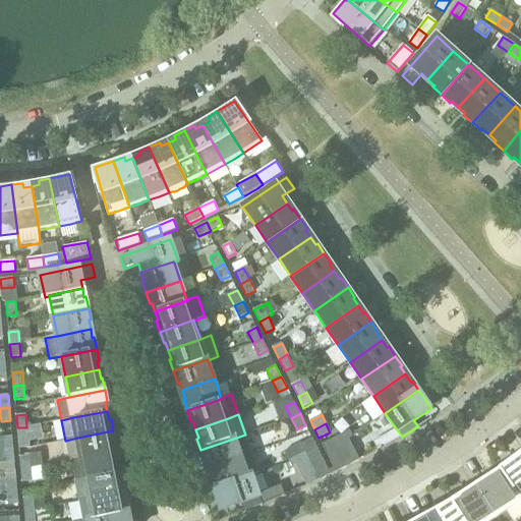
[(29,440),(26,427),(17,427),(18,441),(29,440)]
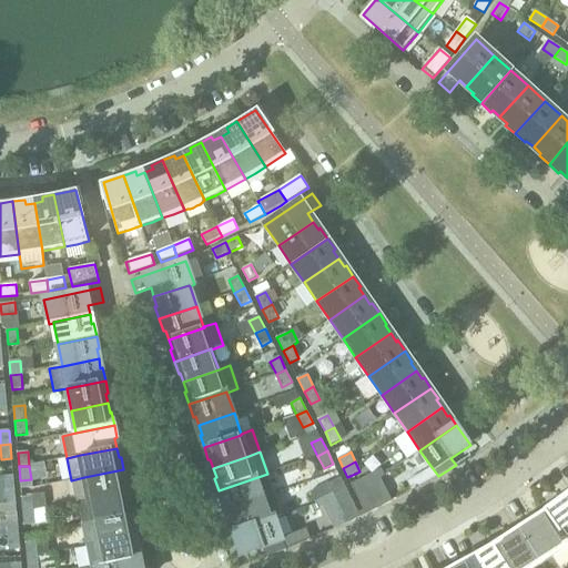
[(125,482),(123,469),(84,477),(71,480),(77,501),(78,501),(125,493),(123,483),(125,482)]
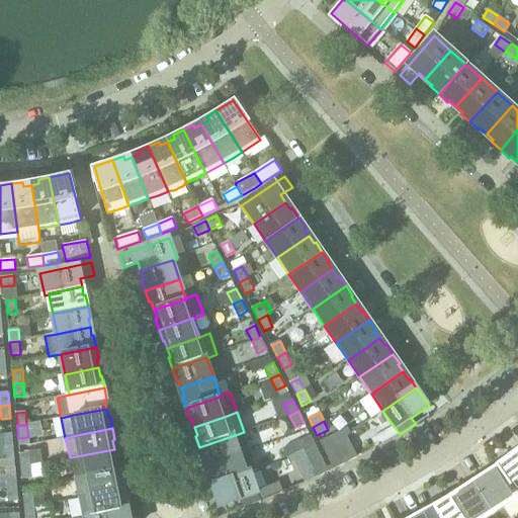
[(348,428),(332,436),(344,459),(346,463),(357,457),(346,436),(351,434),(348,428)]
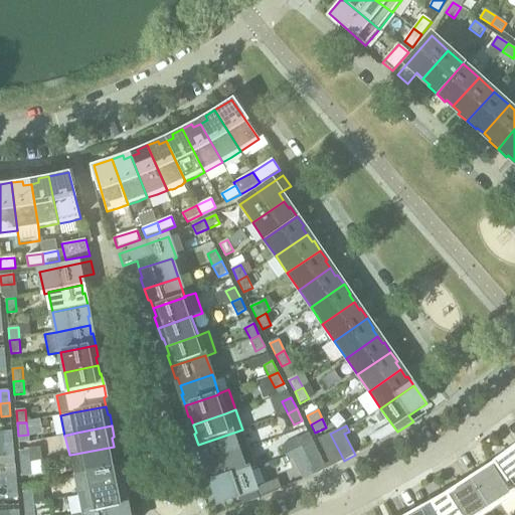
[(207,463),(238,452),(248,449),(242,430),(198,445),(202,456),(204,455),(207,463)]
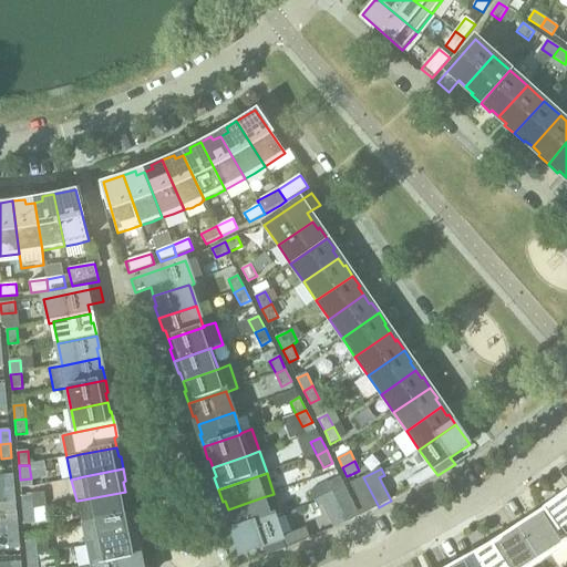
[(2,475),(4,490),(14,488),(13,475),(2,475)]
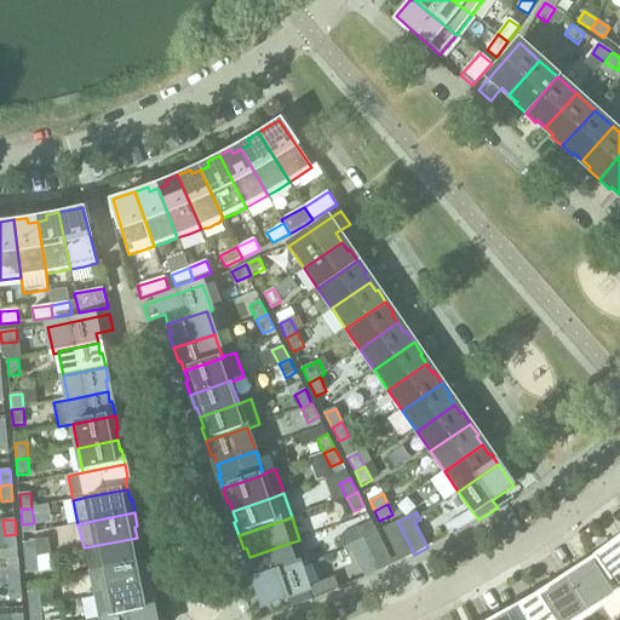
[(451,535),(460,529),(454,520),(445,526),(451,535)]
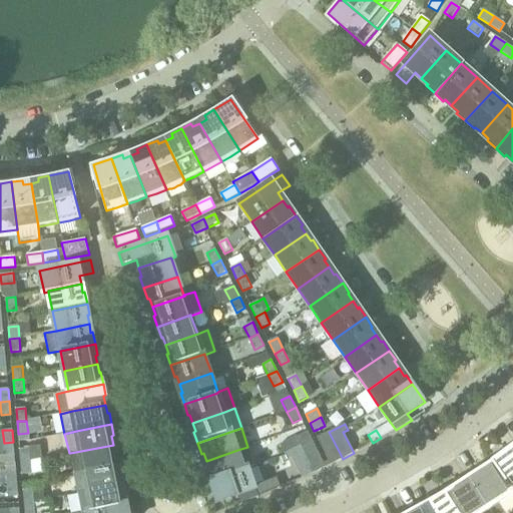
[(313,469),(324,463),(308,432),(297,437),(301,446),(312,469),(313,469)]
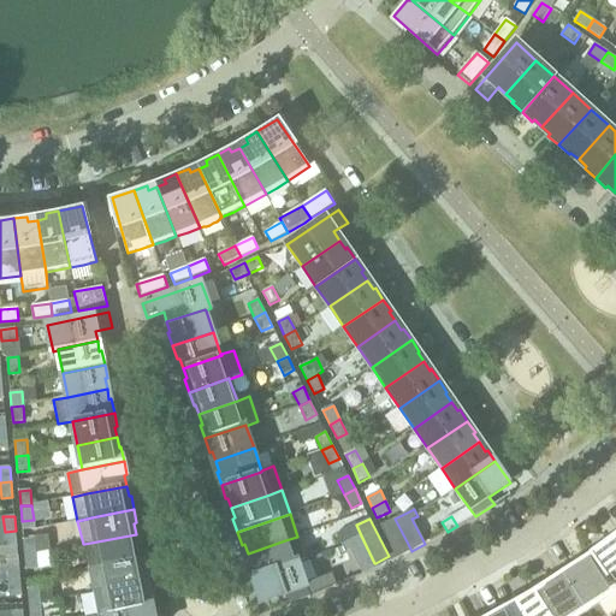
[(409,546),(395,519),(381,526),(395,554),(409,546)]
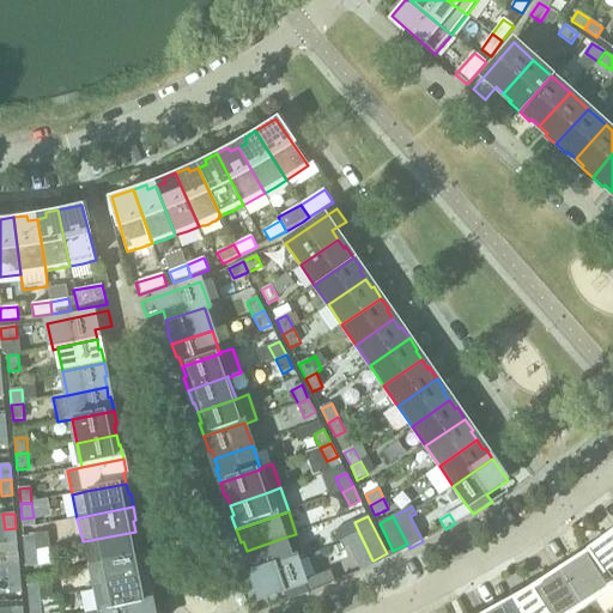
[(5,529),(0,528),(0,544),(6,545),(17,544),(16,528),(5,529)]
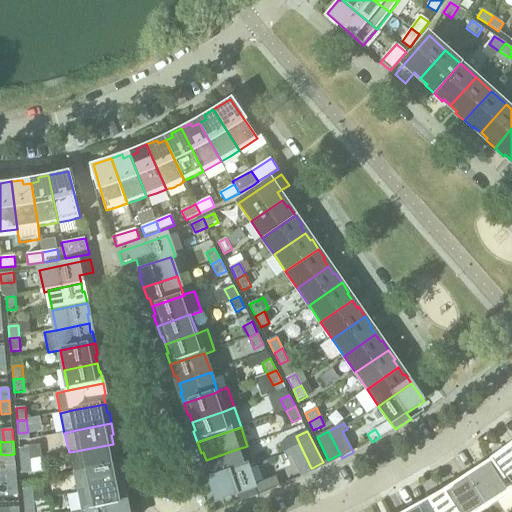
[(113,444),(70,452),(74,472),(119,463),(117,452),(115,452),(113,444)]
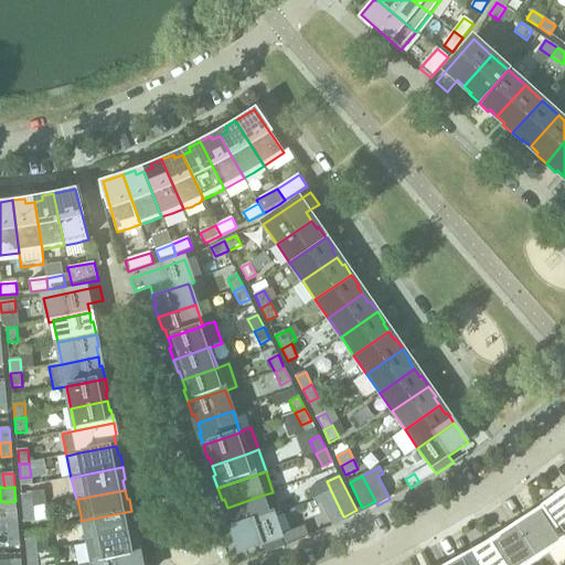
[(21,494),(23,509),(33,508),(45,505),(44,491),(31,492),(32,494),(21,494)]
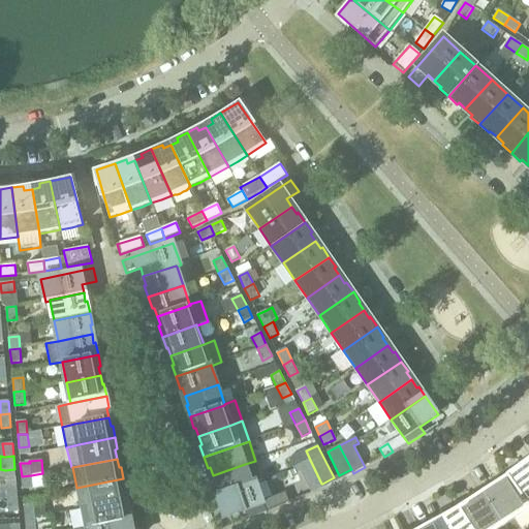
[(321,484),(310,460),(293,468),(297,474),(302,472),(311,493),(323,488),(322,484),(321,484)]
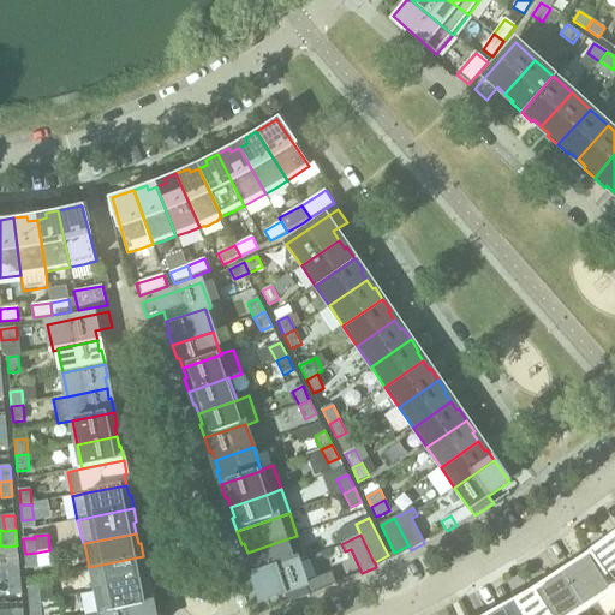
[(614,535),(590,553),(614,587),(614,535)]
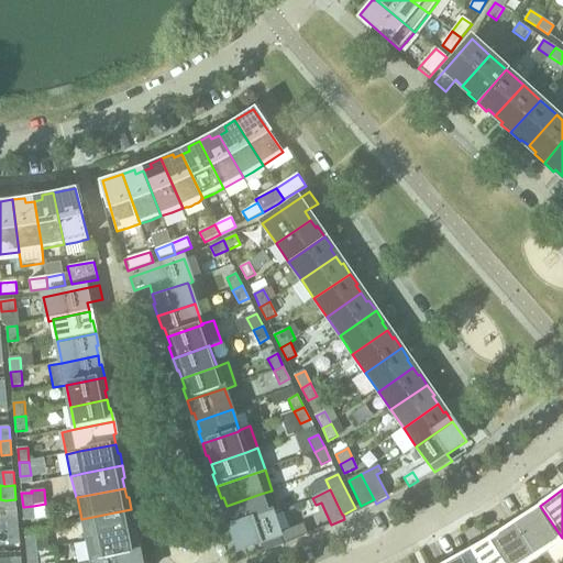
[(272,490),(261,494),(227,506),(230,516),(228,516),(231,528),(268,516),(273,514),(279,511),(272,490)]
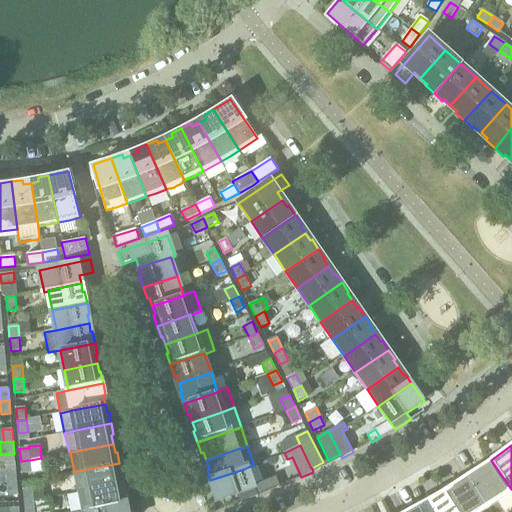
[(31,473),(30,460),(21,461),(22,474),(31,473)]
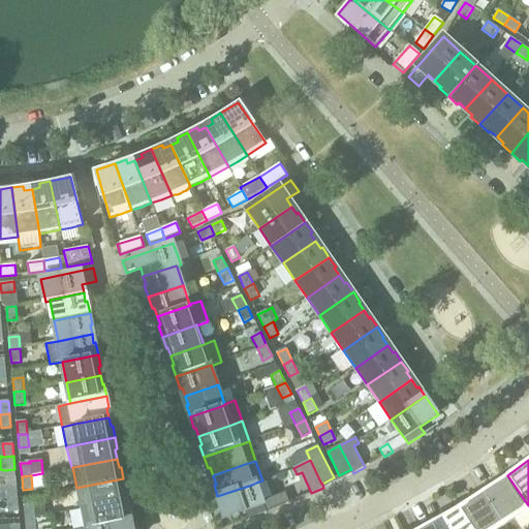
[(483,492),(504,526),(528,509),(528,505),(507,475),(483,492)]
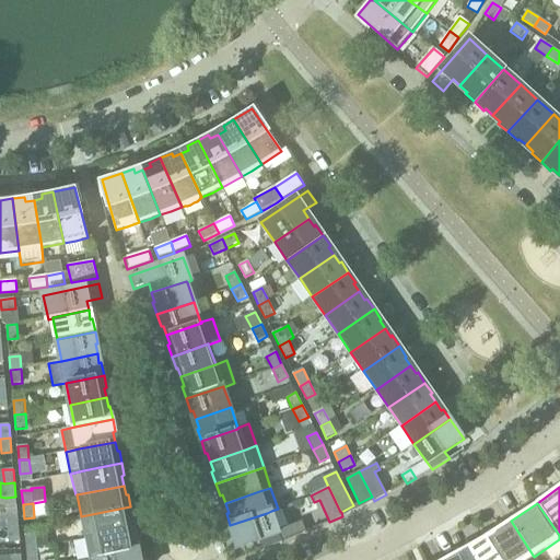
[(130,506),(81,516),(85,538),(132,528),(131,520),(133,518),(130,506)]
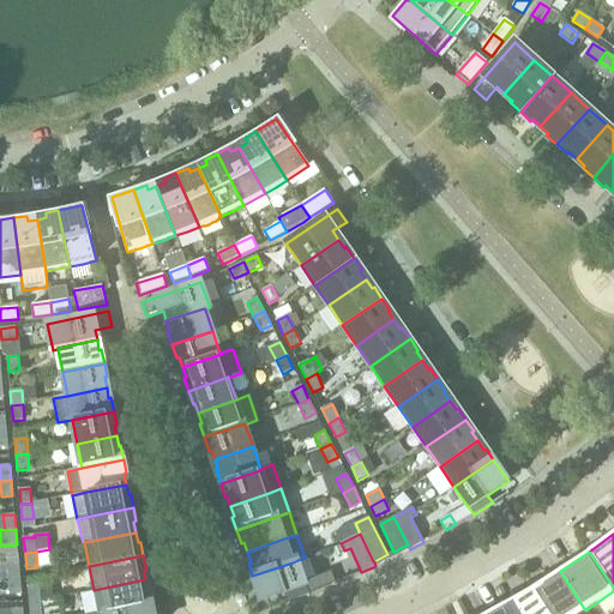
[(288,602),(309,594),(298,560),(293,563),(252,576),(262,601),(284,593),(288,602)]
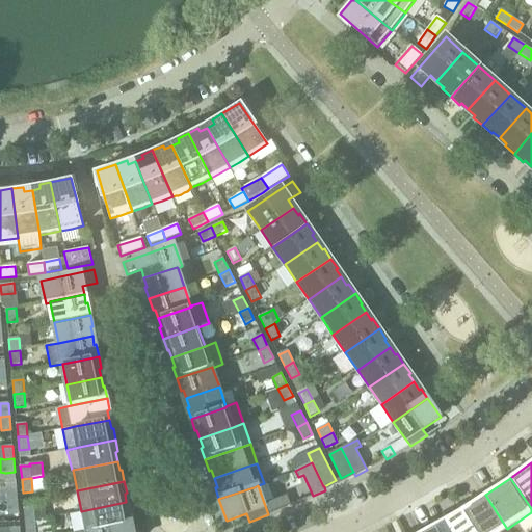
[(17,487),(6,488),(7,502),(18,501),(17,487)]
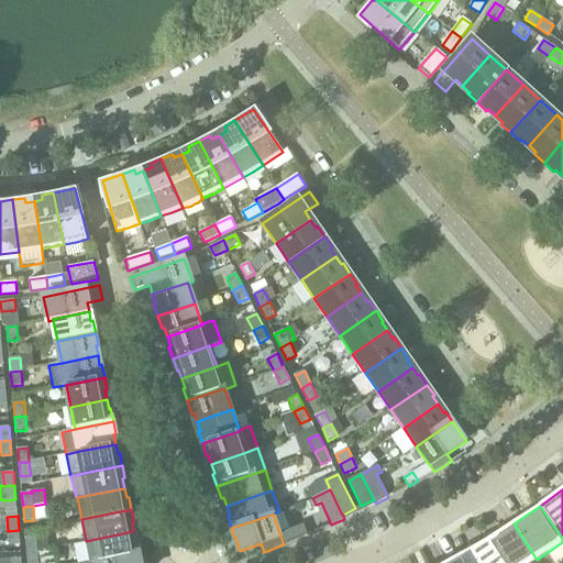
[(487,541),(500,562),(531,562),(537,560),(514,523),(487,541)]
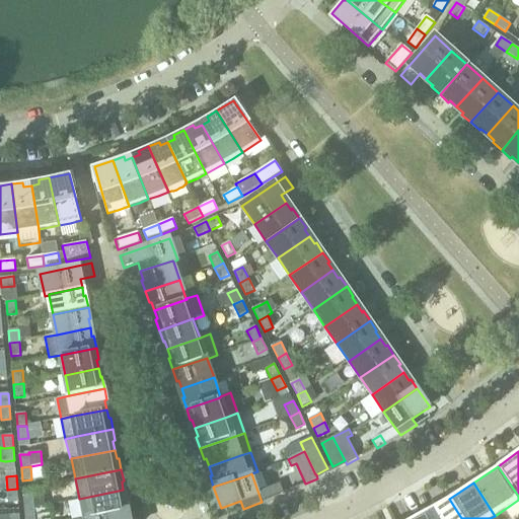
[(18,502),(17,489),(7,490),(8,502),(18,502)]
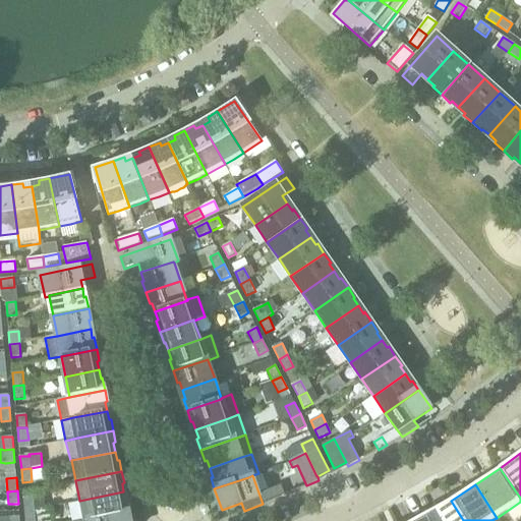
[(123,491),(79,501),(83,520),(90,519),(90,520),(95,519),(129,512),(127,501),(125,501),(123,491)]
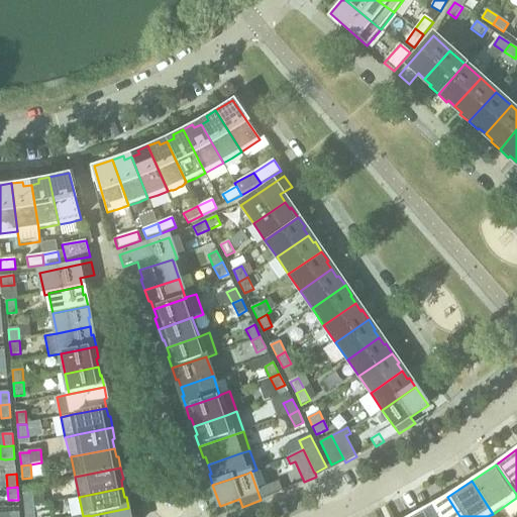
[(34,506),(33,493),(23,494),(24,507),(34,506)]
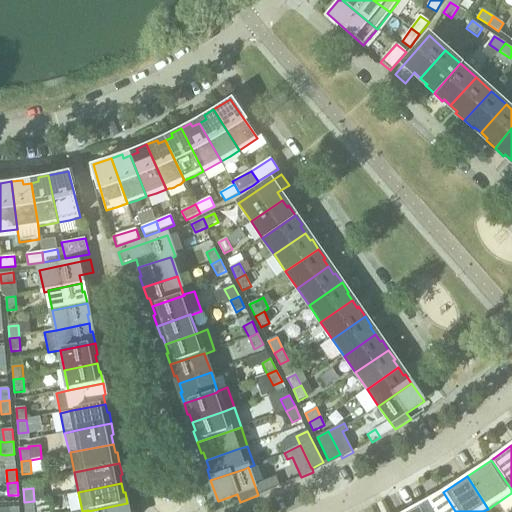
[(455,511),(443,492),(418,506),(421,511),(455,511)]
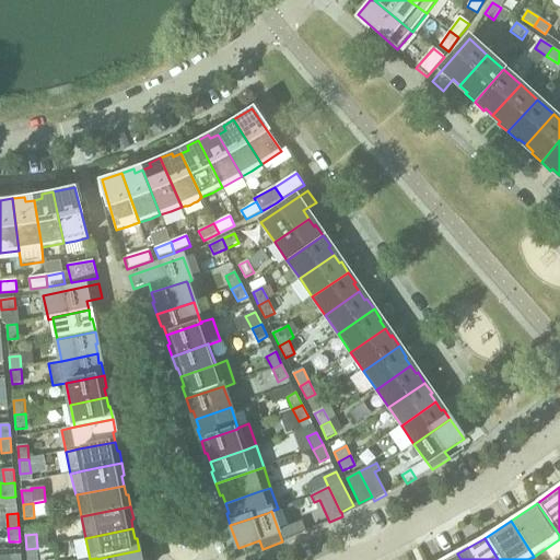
[(27,559),(37,559),(37,548),(26,549),(27,559)]
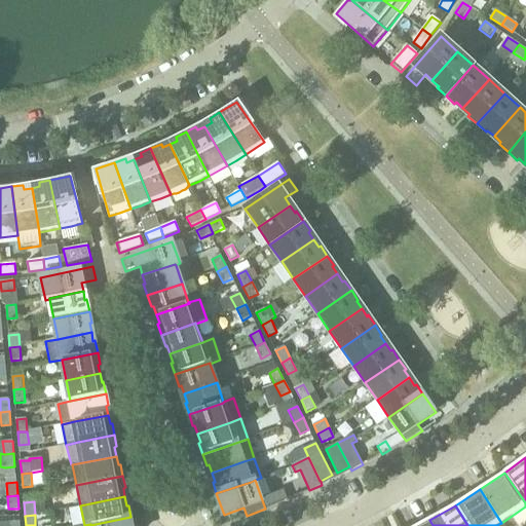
[(90,525),(87,525),(133,525),(130,517),(96,524),(90,525)]
